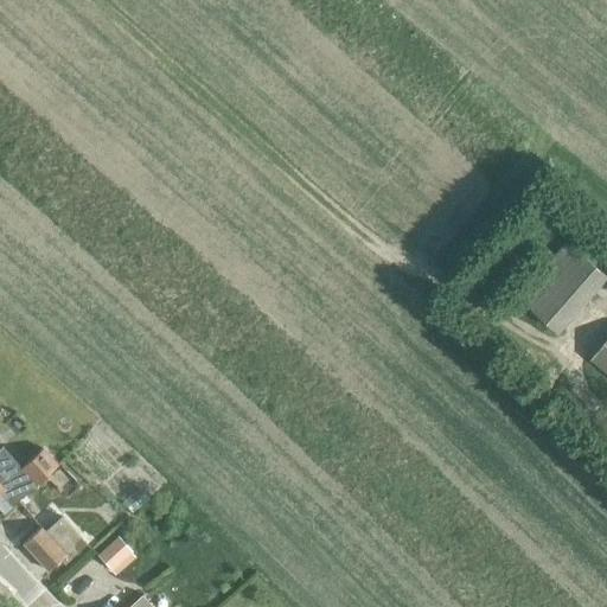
[(555,328),(605,272),(574,246),(525,302),(555,328)]
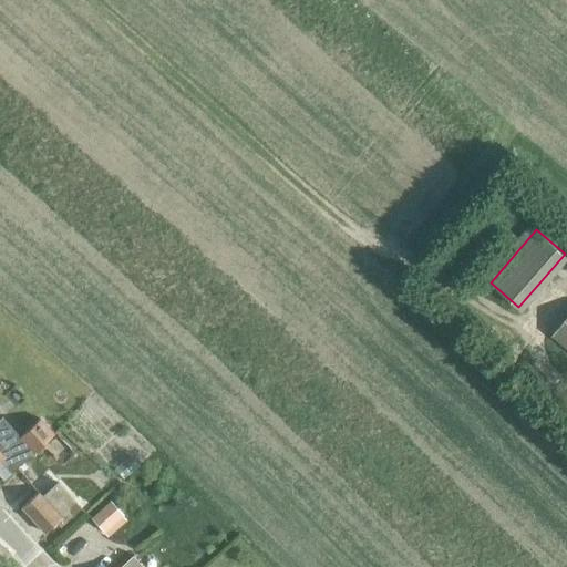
[(566,348),(566,317),(552,334),(566,348)]
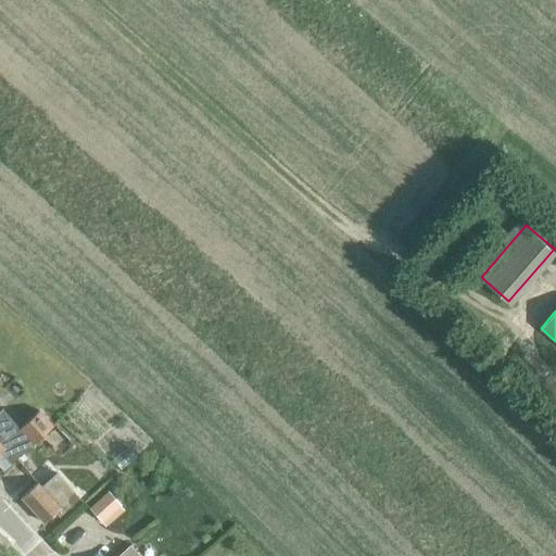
[(0,453),(10,464),(52,426),(37,411),(21,426),(19,429),(0,409),(0,453)]
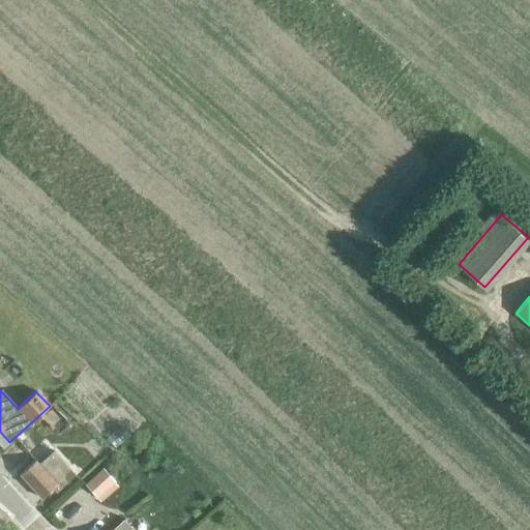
[(39,464),(35,460),(20,474),(41,498),(52,489),(55,493),(75,474),(53,450),(39,464)]
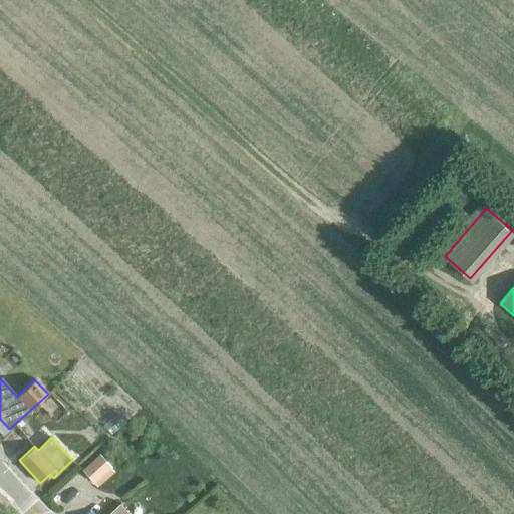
[(93,483),(110,467),(99,455),(82,470),(93,483)]
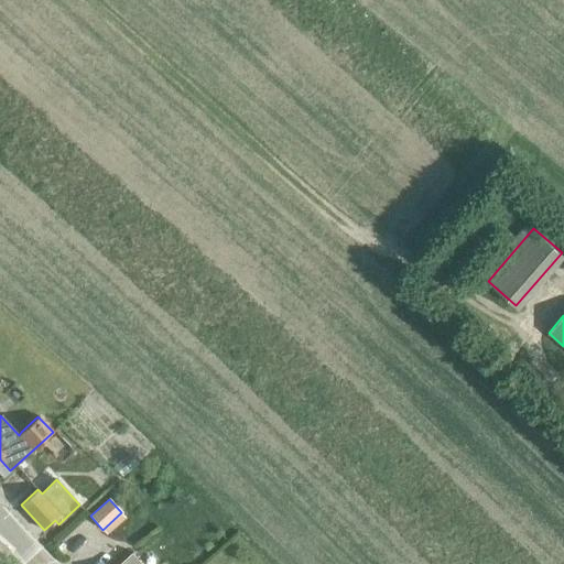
[(133,552),(119,563),(143,563),(140,560),(133,552)]
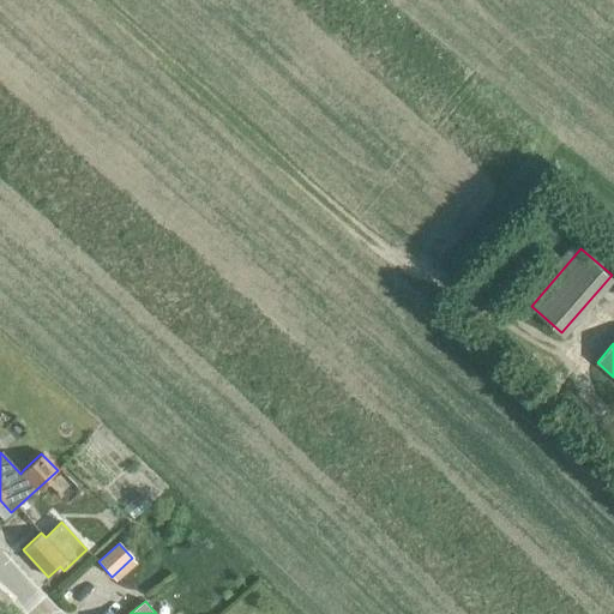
All buildings are outlined.
